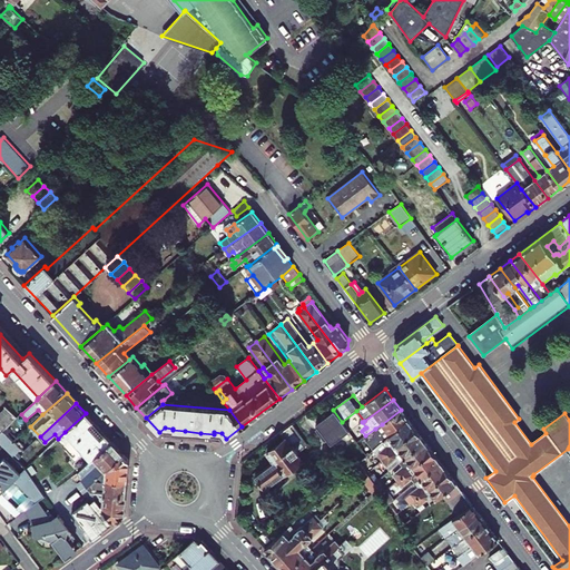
[(0,412),(0,413),(11,423),(17,418),(6,406),(0,412)]
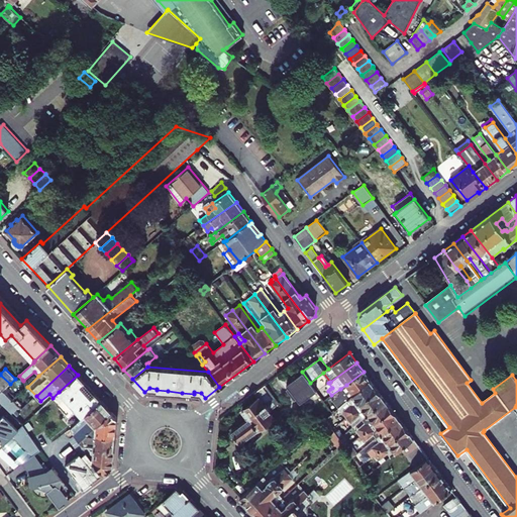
[(300,404),(316,391),(310,383),(302,372),(286,384),(288,388),(285,389),(294,402),(297,400),(300,404)]
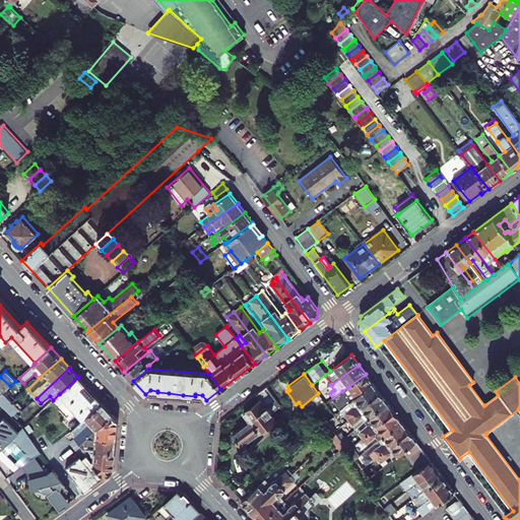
[(337,406),(340,410),(341,410),(372,383),(366,374),(348,387),(351,391),(345,395),(347,399),(337,406)]
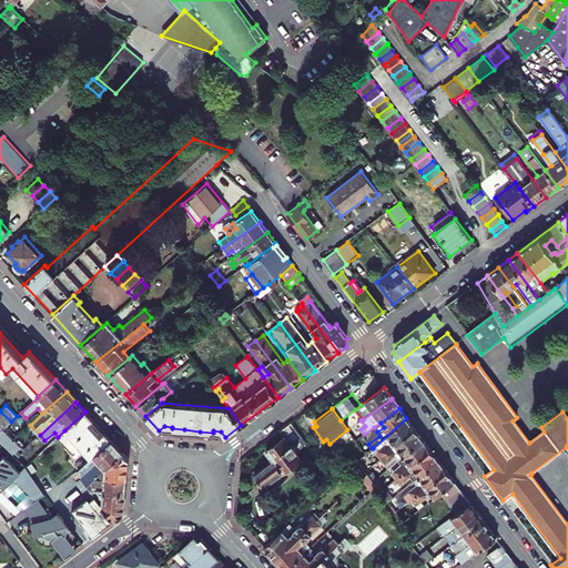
[(0,423),(4,428),(9,424),(11,422),(0,412),(0,423)]
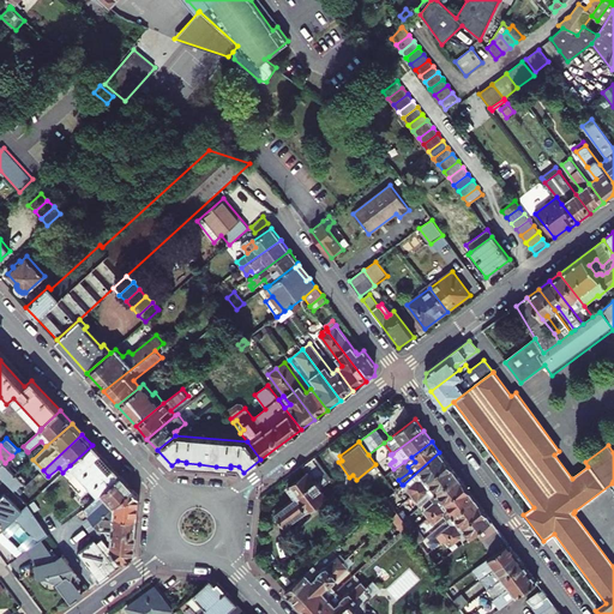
[(92,445),(70,465),(98,497),(101,494),(120,476),(113,468),(109,471),(97,458),(101,455),(92,445)]
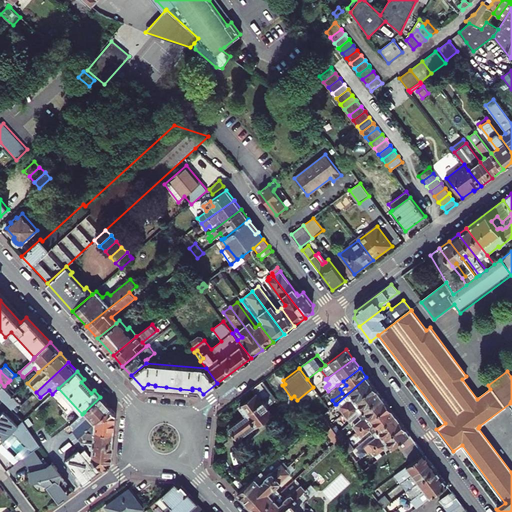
[(8,382),(12,385),(22,376),(19,372),(15,375),(10,380),(8,382)]
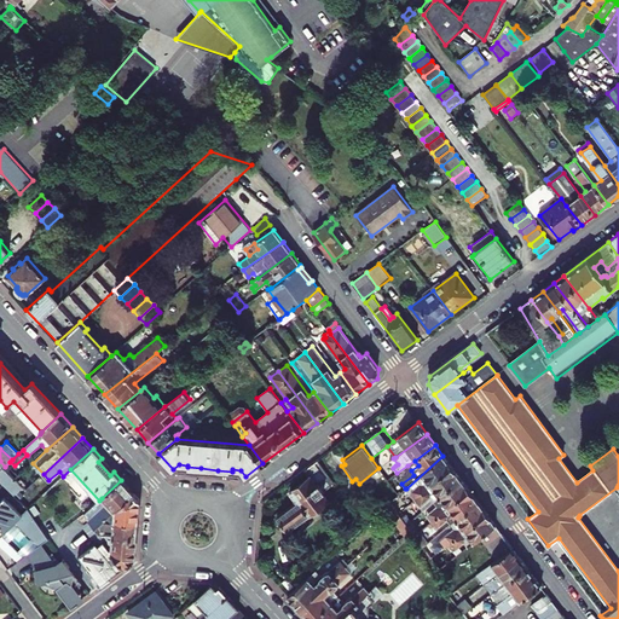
[(443,456),(406,489),(415,499),(452,467),(443,456)]
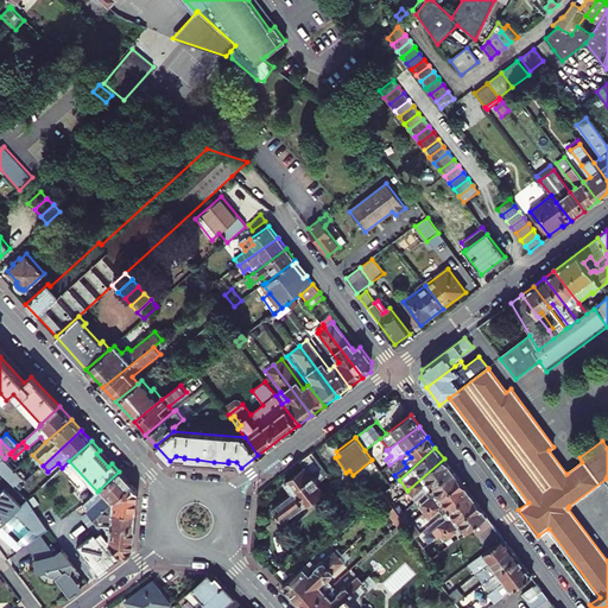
[(108,467),(112,463),(100,450),(96,454),(108,467)]
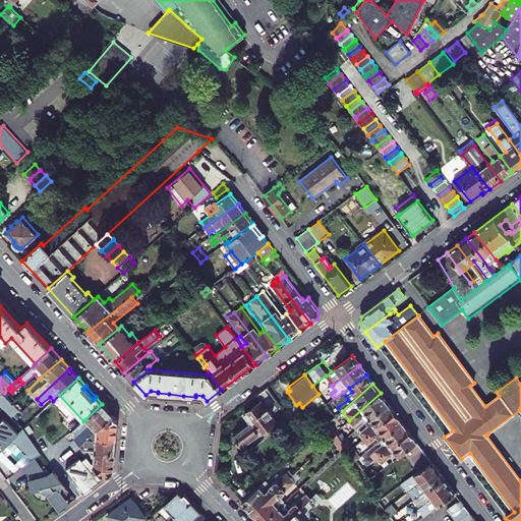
[(349,388),(343,392),(346,396),(352,392),(349,388)]
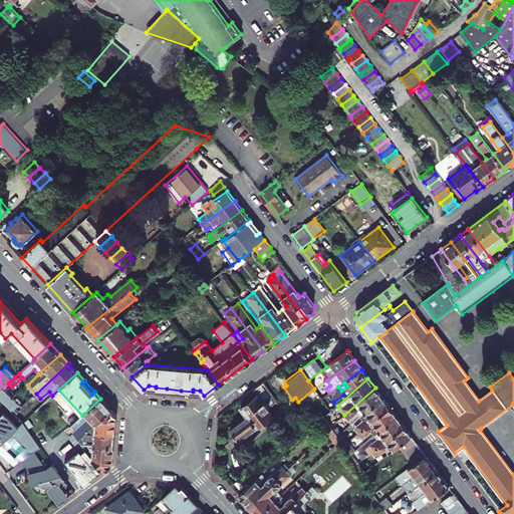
[(12,398),(18,393),(12,387),(8,383),(4,388),(3,389),(12,398)]
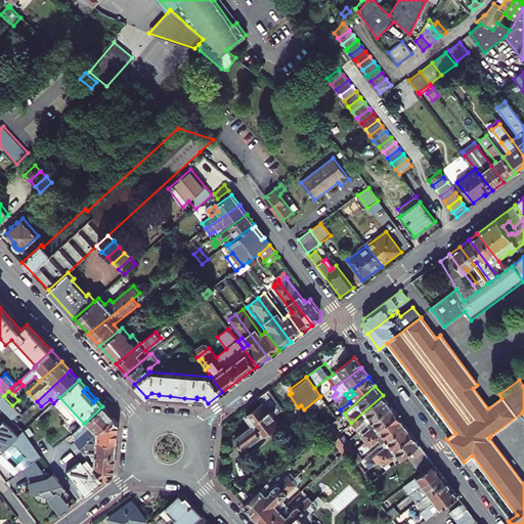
[(267,391),(257,398),(262,404),(268,411),(270,410),(276,405),(267,391)]
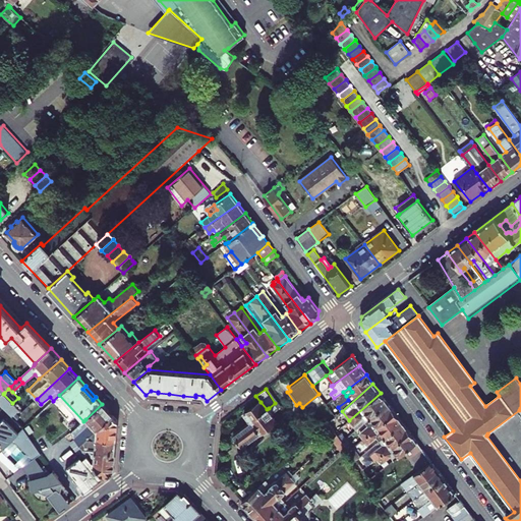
[(349,420),(353,426),(362,418),(365,422),(388,403),(381,393),(349,420)]
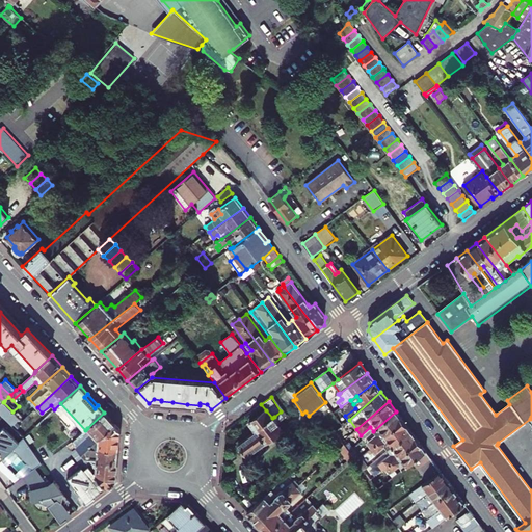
[(0,414),(12,426),(20,419),(12,411),(3,402),(0,405),(0,414)]
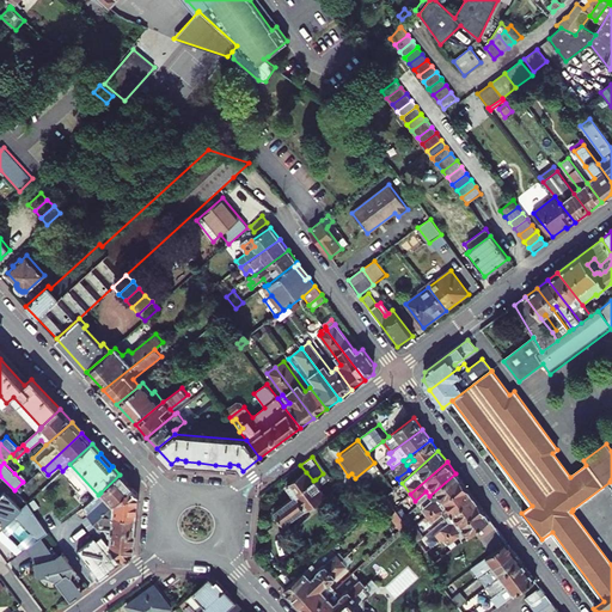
[(395,475),(397,478),(409,470),(407,465),(395,475)]
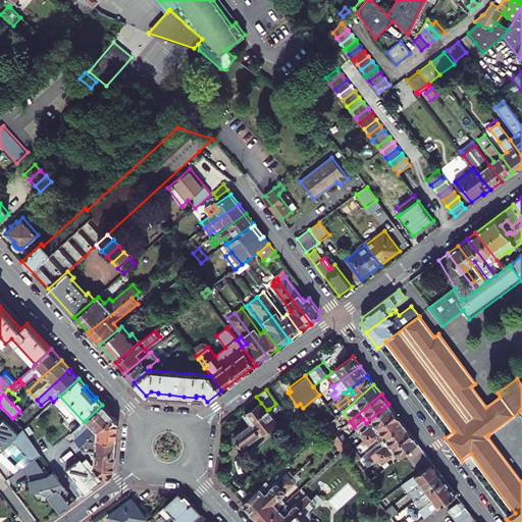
[(21,413),(28,408),(18,399),(12,404),(19,411),(21,413)]
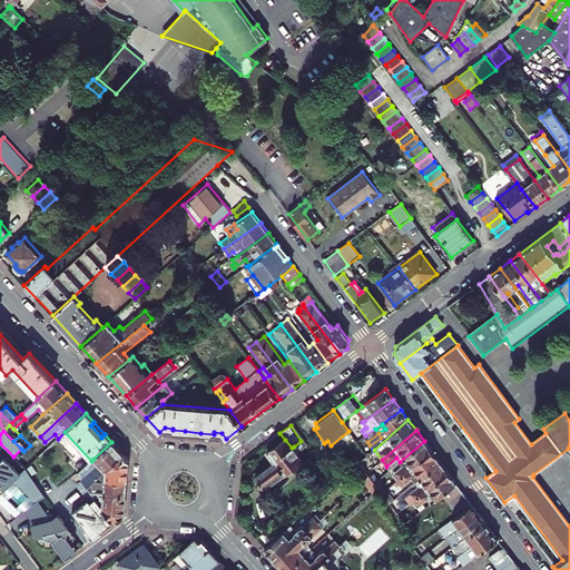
[(285,440),(267,453),(274,462),(255,477),(265,489),(300,463),(294,457),(298,453),(294,446),(292,448),(285,440)]
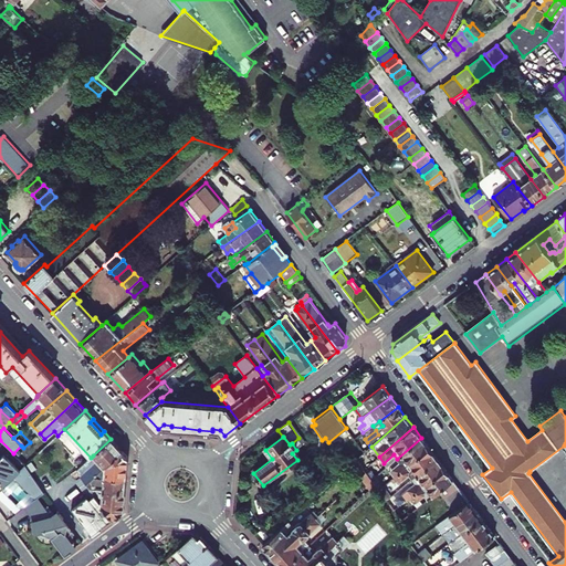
[(392,480),(429,449),(421,438),(397,459),(400,463),(388,473),(392,480)]
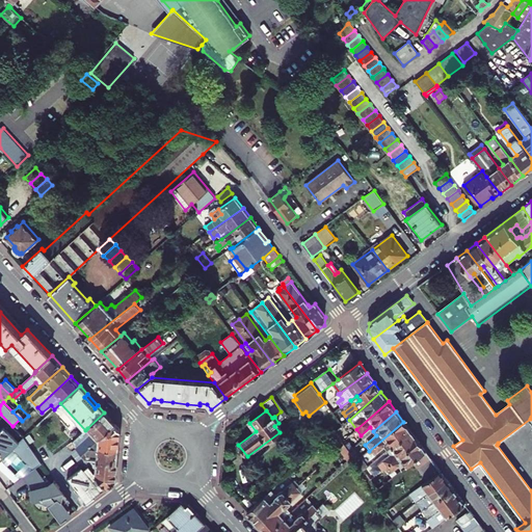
[(91,433),(76,448),(79,451),(81,455),(90,447),(115,424),(104,413),(87,428),(91,433)]
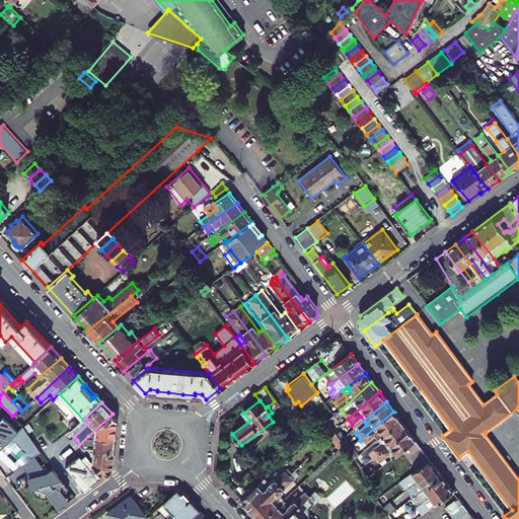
[(393,412),(360,440),(362,442),(364,441),(366,444),(375,436),(378,440),(400,421),(393,412)]
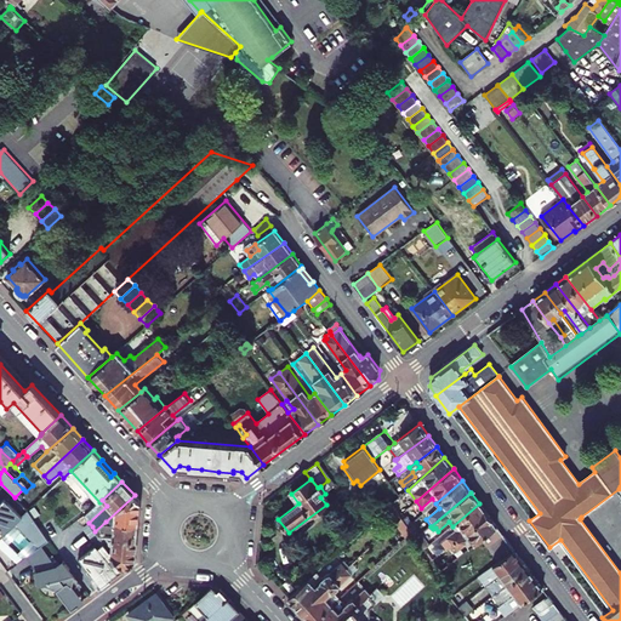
[(106,522),(138,524),(141,502),(135,495),(106,522)]
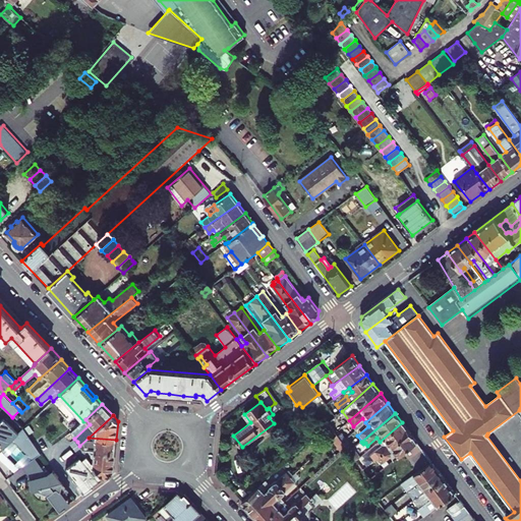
[(0,452),(5,448),(15,437),(19,432),(4,418),(0,421),(0,452)]
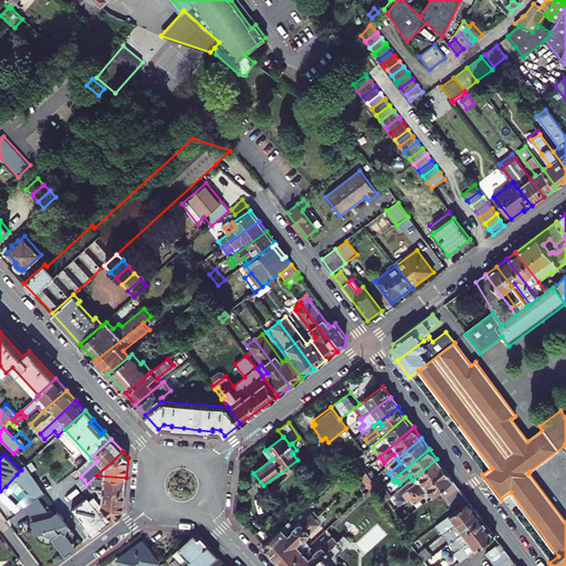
[(384,463),(387,468),(397,459),(394,454),(384,463)]
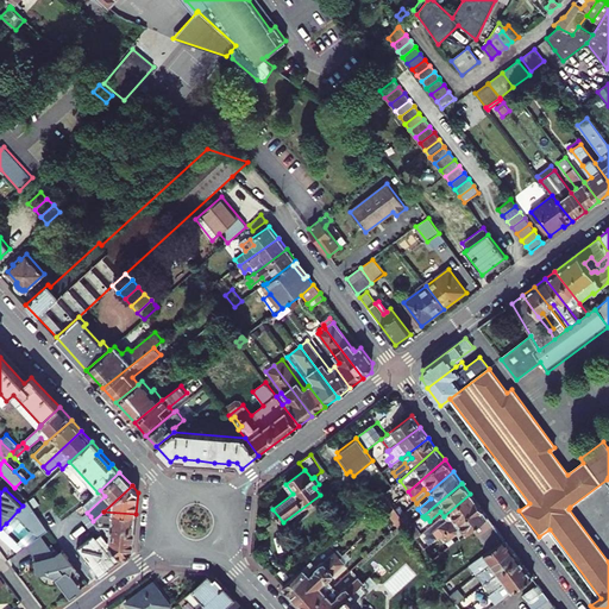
[(85,509),(87,513),(105,496),(100,490),(98,493),(83,506),(86,508),(85,509)]
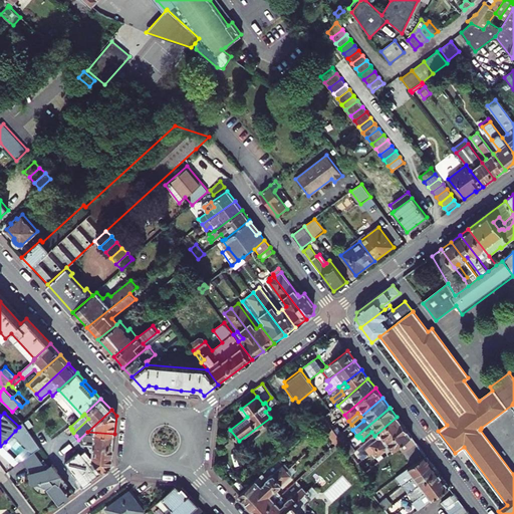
[(349,427),(352,430),(363,421),(360,417),(351,425),(349,427)]
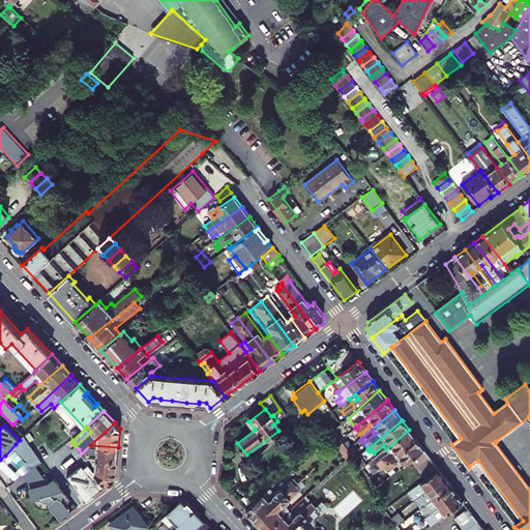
[(377,463),(381,468),(383,467),(417,440),(409,430),(386,449),(389,452),(377,463)]
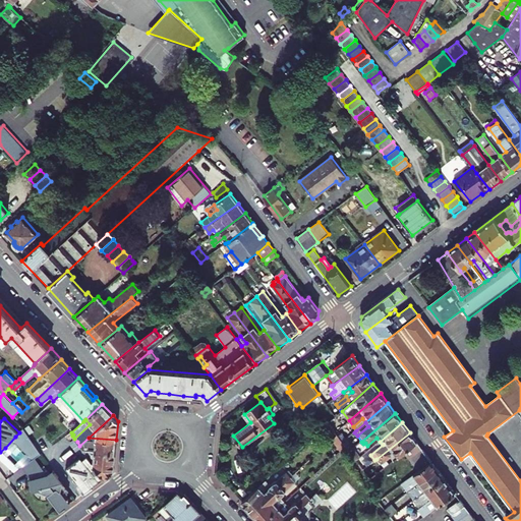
[(377,459),(381,464),(391,457),(394,461),(403,454),(405,453),(417,443),(410,432),(377,459)]
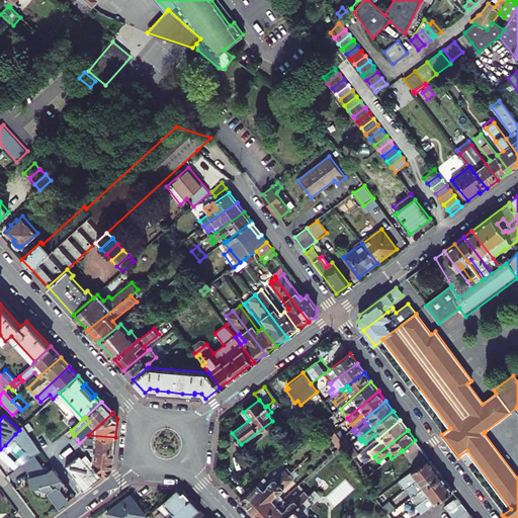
[(335,432),(331,436),(339,448),(343,444),(340,440),(335,432)]
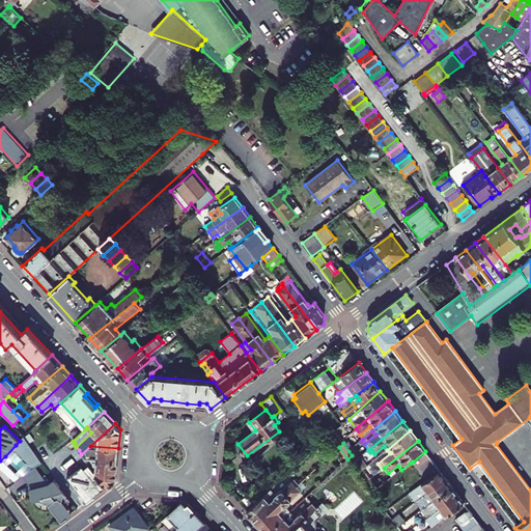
[(16,445),(5,456),(25,475),(35,468),(37,466),(16,445)]
